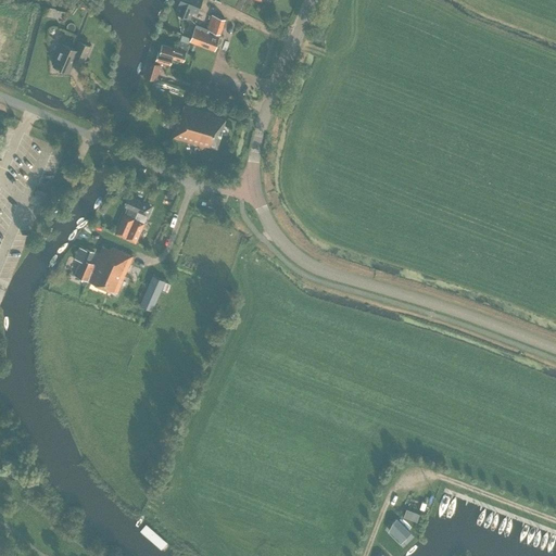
[(179,0),(175,13),(190,20),(193,12),(197,13),(202,0),(179,0)]
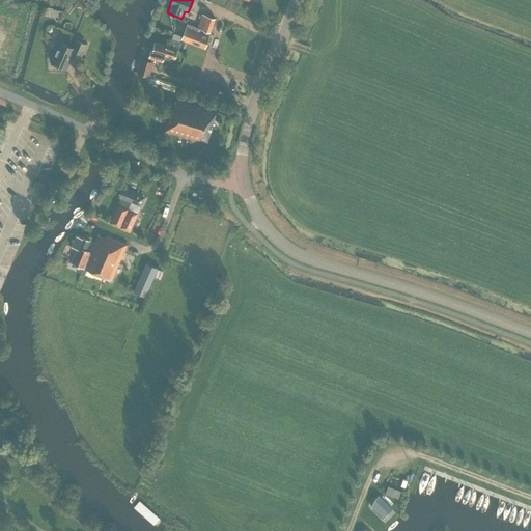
[(215,19),(202,15),(197,28),(187,24),(180,39),(204,49),(210,35),(205,33),(205,31),(210,33),(215,19)]
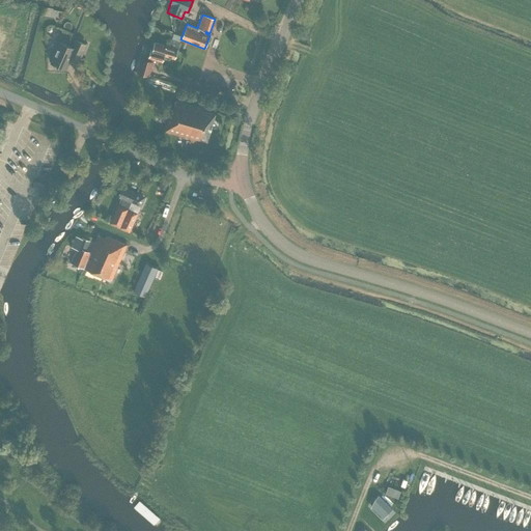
[(14,18),(9,28),(15,30),(20,21),(14,18)]
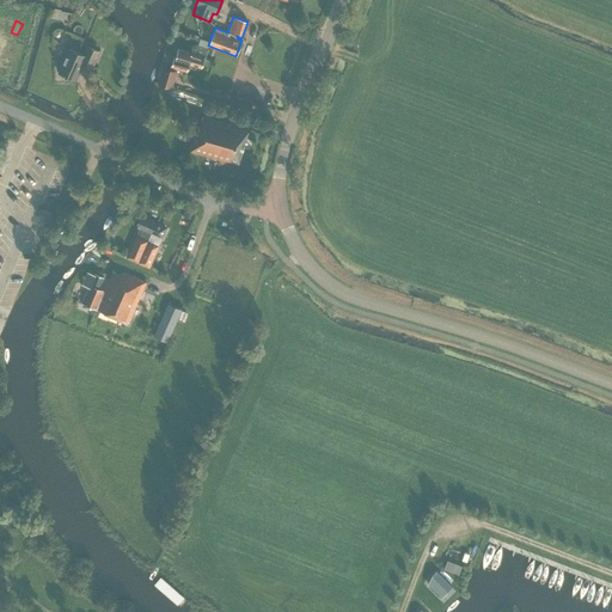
[(10,35),(4,54),(12,56),(19,38),(10,35)]
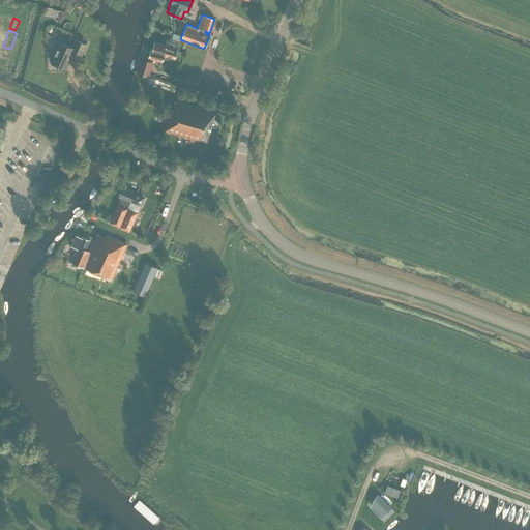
[(171,40),(178,42),(180,36),(173,34),(171,40)]
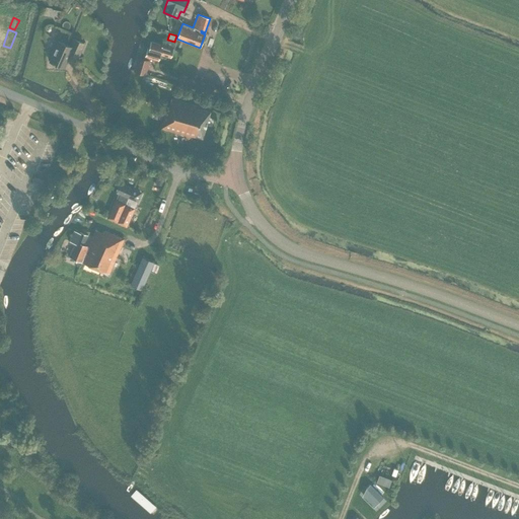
[(70,54),(78,57),(84,44),(73,39),(70,47),(57,41),(52,53),(53,53),(50,61),(64,68),(70,54)]
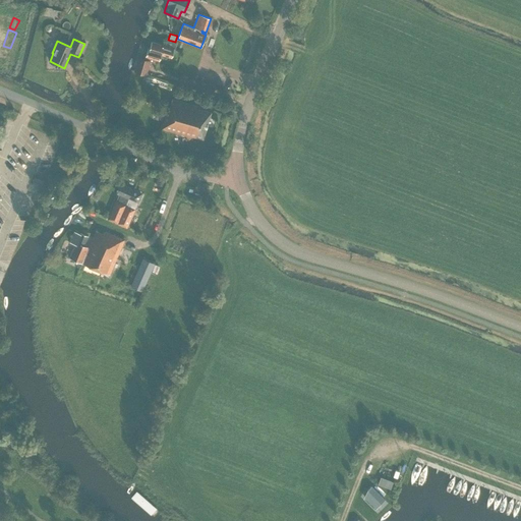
[(171,57),(173,49),(152,42),(149,51),(148,50),(146,57),(159,61),(161,54),(171,57)]
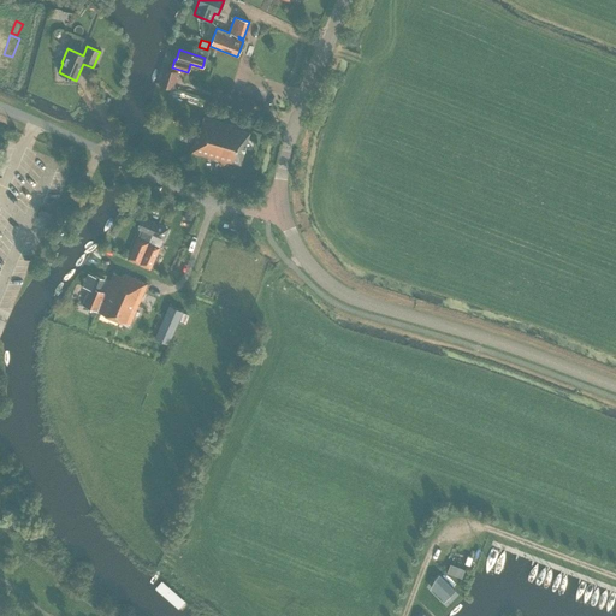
[(178,72),(164,67),(159,86),(173,89),(178,72)]
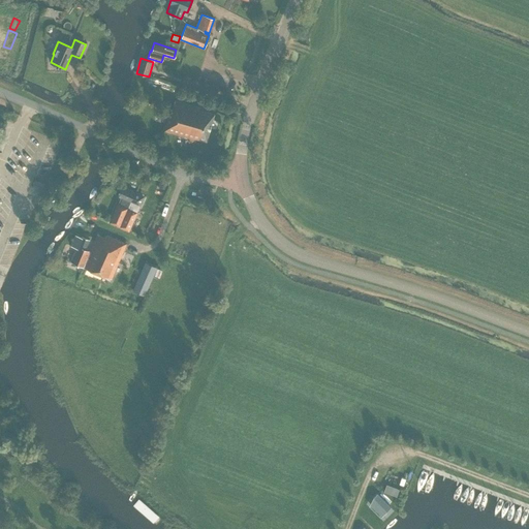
[(173,110),(170,110),(164,130),(194,139),(194,138),(206,142),(215,114),(203,110),(203,109),(175,100),(173,110)]
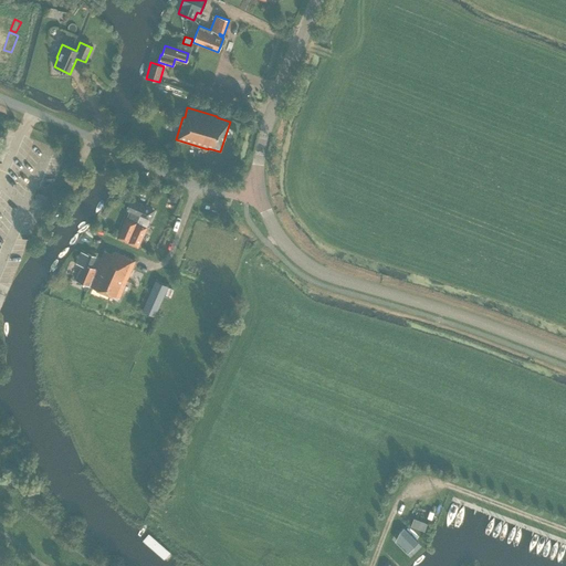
[(35,200),(45,205),(48,198),(39,194),(35,200)]
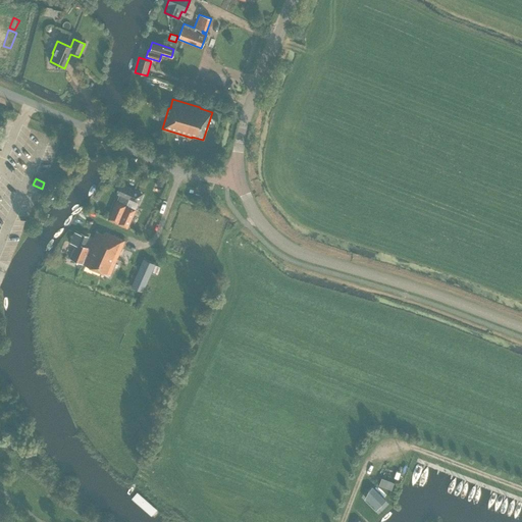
[(157,179),(155,185),(163,188),(165,183),(157,179)]
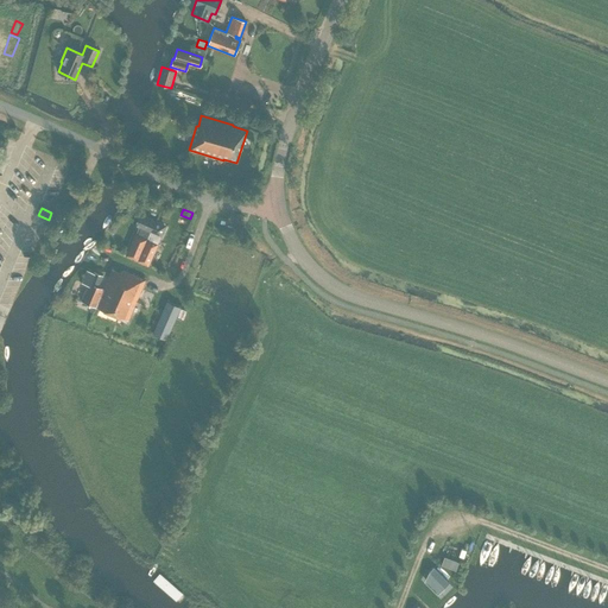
[(125,255),(147,266),(157,245),(146,239),(149,235),(156,220),(141,214),(137,227),(139,227),(137,234),(135,233),(125,255)]
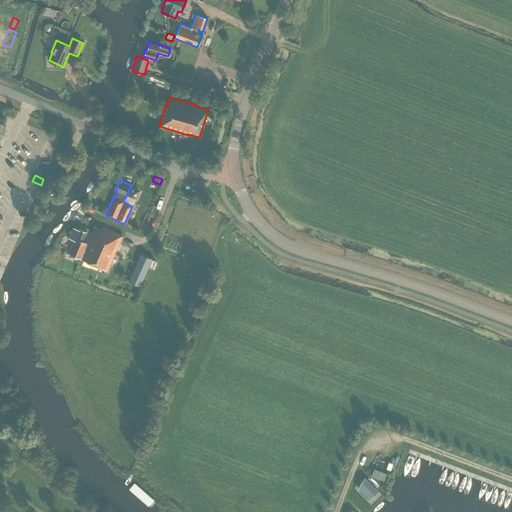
[(76,229),(73,237),(74,238),(68,253),(81,259),(108,270),(122,236),(103,229),(101,229),(93,227),(87,243),(80,240),(84,232),(76,229)]
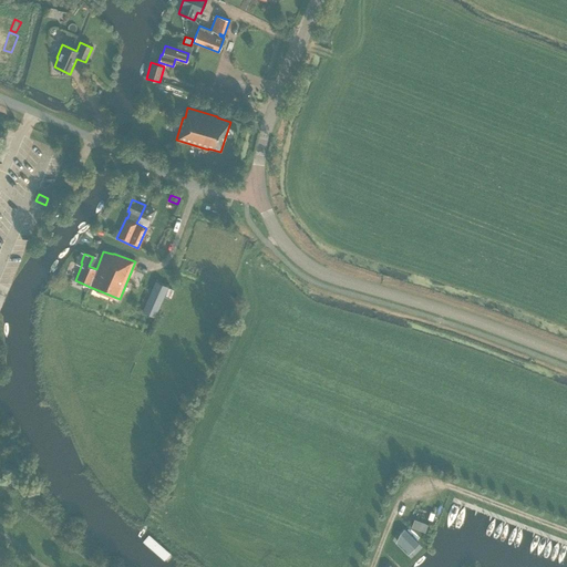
[(142,312),(155,317),(167,287),(155,281),(142,312)]
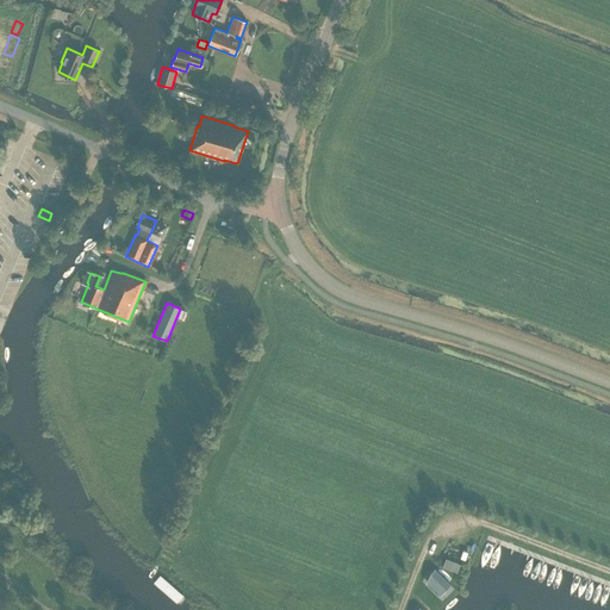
[(456,572),(459,565),(446,560),(443,566),(456,572)]
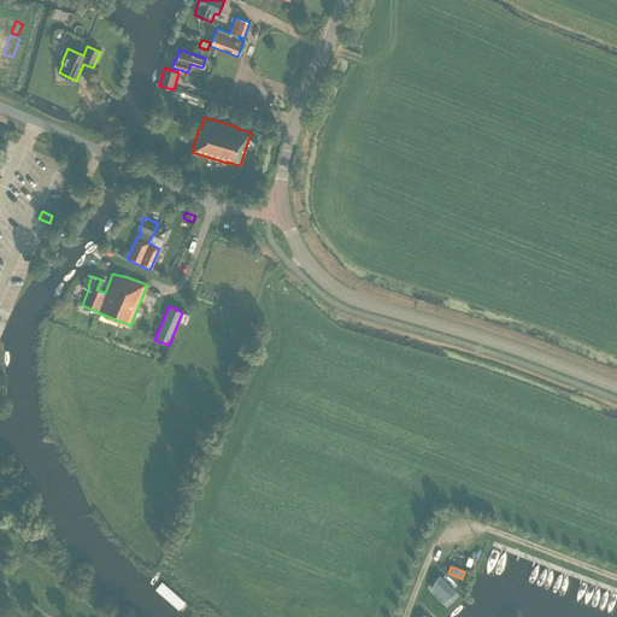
[(456,592),(440,576),(435,581),(438,583),(432,589),(445,603),(456,592)]
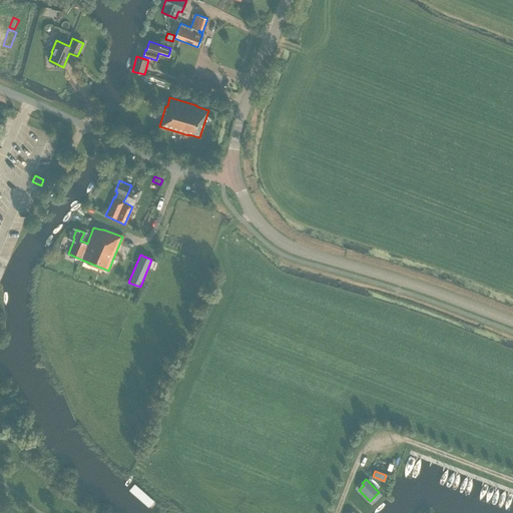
[(134,482),(127,490),(153,512),(161,505),(134,482)]
